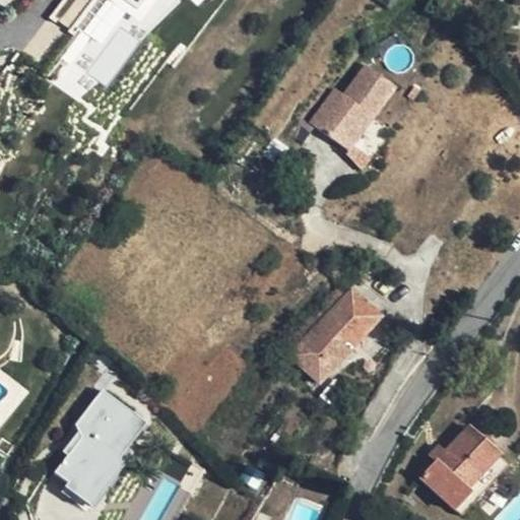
[(336,86),(310,122),(339,145),(362,117),(368,121),(394,86),(367,65),(345,93),(336,86)]
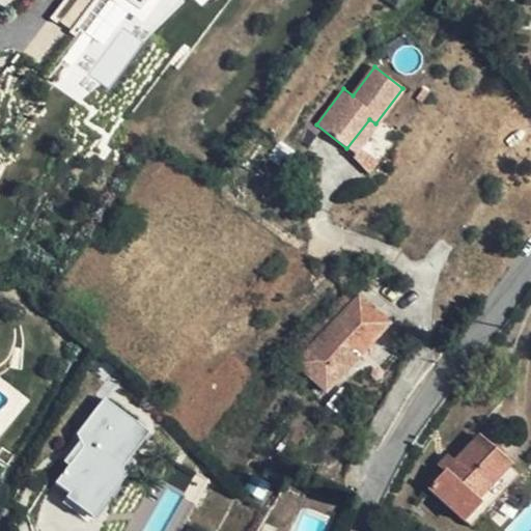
[(375,123),(369,119),(346,148),(354,154),(375,123)]
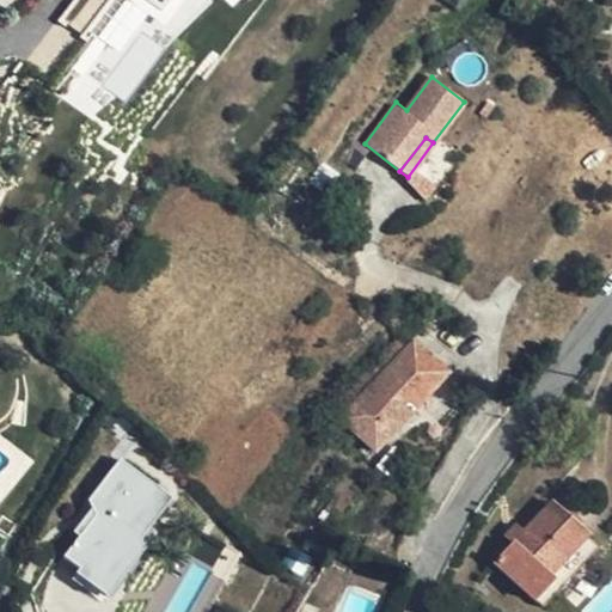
[(331,410),(375,451),(447,374),(402,331),(331,410)]
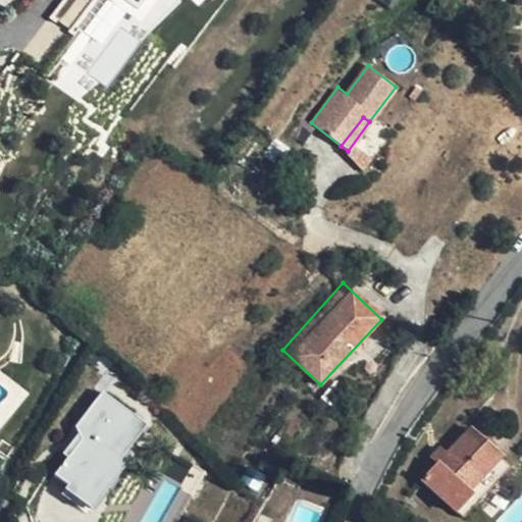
[(115,379),(106,373),(95,386),(102,392),(75,427),(82,439),(54,475),(67,484),(65,489),(82,503),(141,423),(105,394),(115,379)]
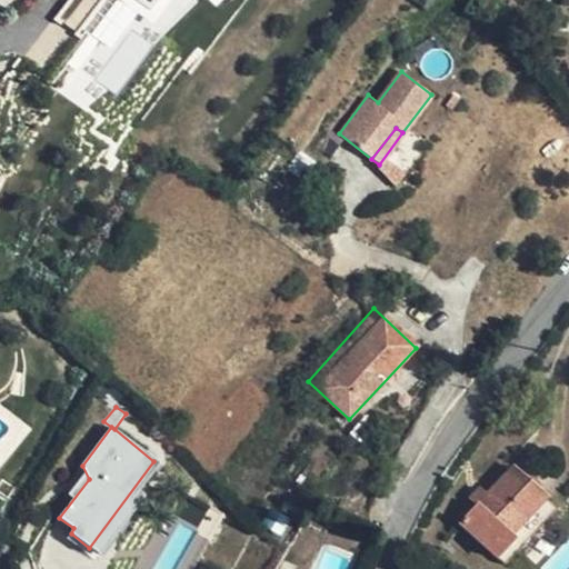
[(512,468),(487,495),(477,506),(460,523),(505,563),(556,509),(512,468)]
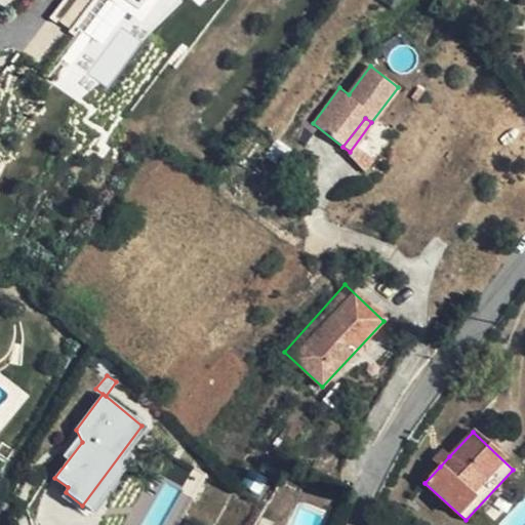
[(432,460),(440,467),(449,456),(441,449),(432,460)]
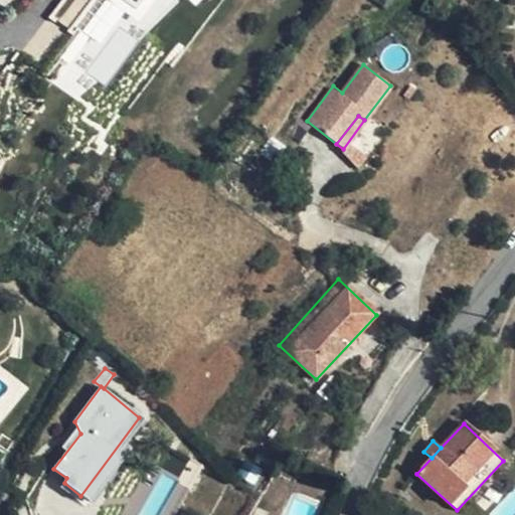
[(167,459),(197,477),(203,466),(186,457),(188,453),(174,446),(167,459)]
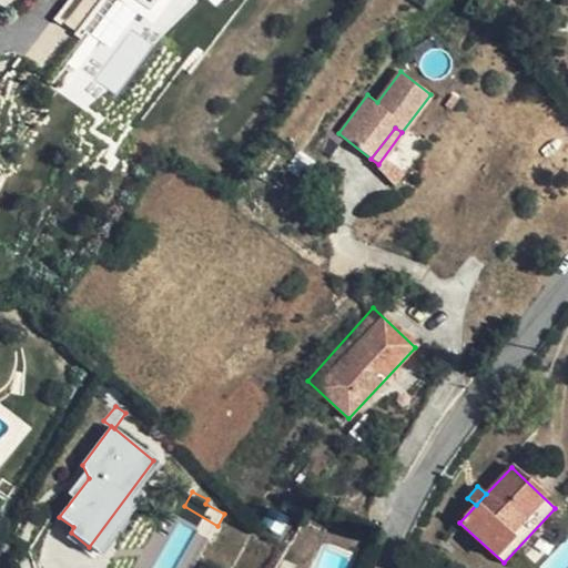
[(276,508),(267,524),(284,534),(293,518),(276,508)]
